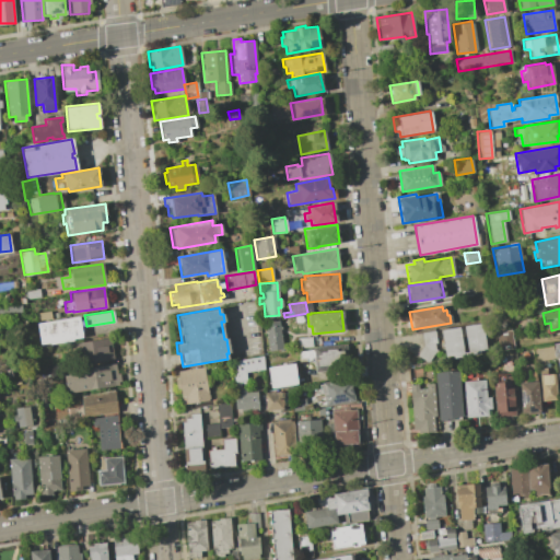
[(78,316),(81,338),(72,339),(72,340),(49,345),(49,342),(39,343),(36,323),(78,316)]
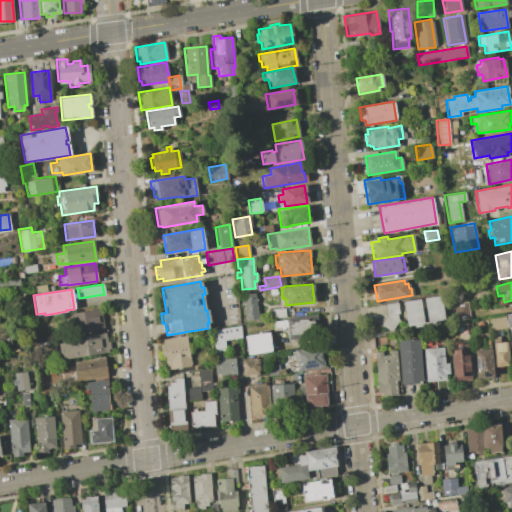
[(242,302),(241,295),(253,292),(254,298),(256,298),(257,301),(255,301),(258,321),(255,321),(255,320),(245,321),(243,305),(241,305),(240,303),(242,302)]
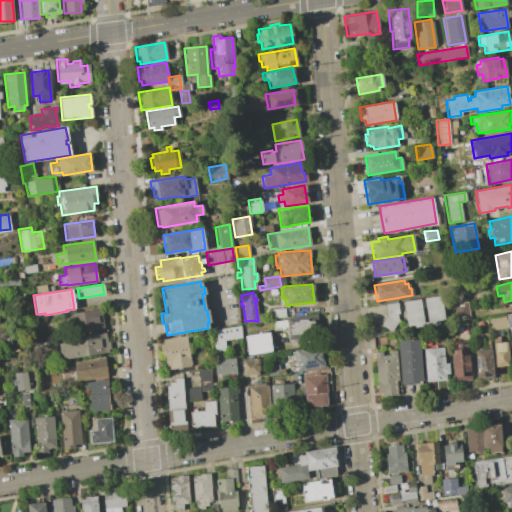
[(439,295),(443,321),(427,324),(423,298),(439,295)]
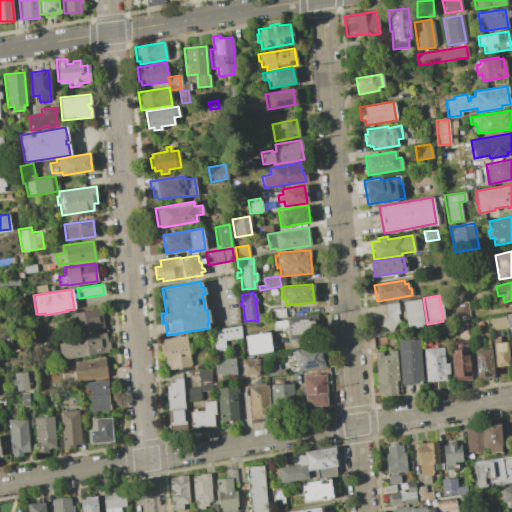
[(418,298),(423,325),(413,327),(413,324),(406,325),(402,301),(418,298)]
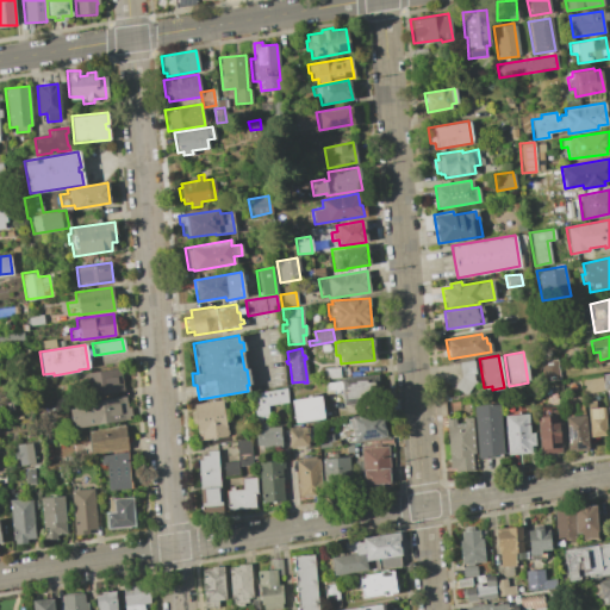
[(555,359),(559,379),(542,381),(540,361),(555,359)]
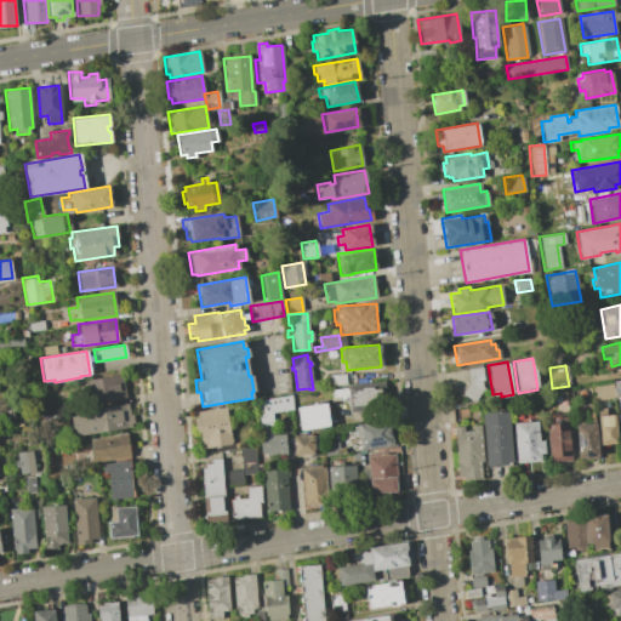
[(482,389),(473,402),(461,394),(468,383),(466,369),(480,366),(483,380),(480,381),(482,389)]
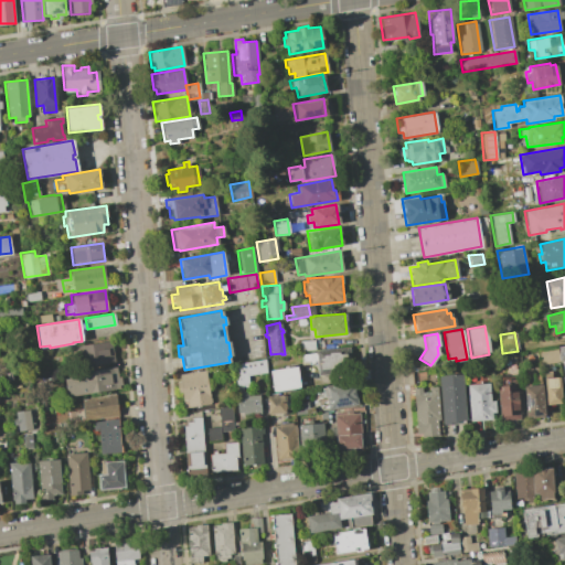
[(313,339),(315,349),(300,351),(299,341),(313,339)]
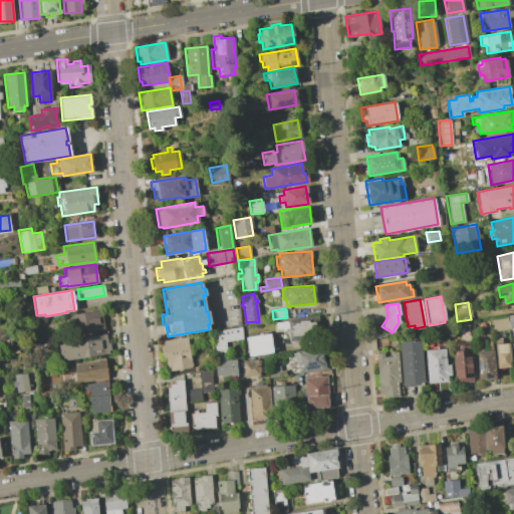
[(98,309),(101,329),(65,335),(62,316),(98,309)]
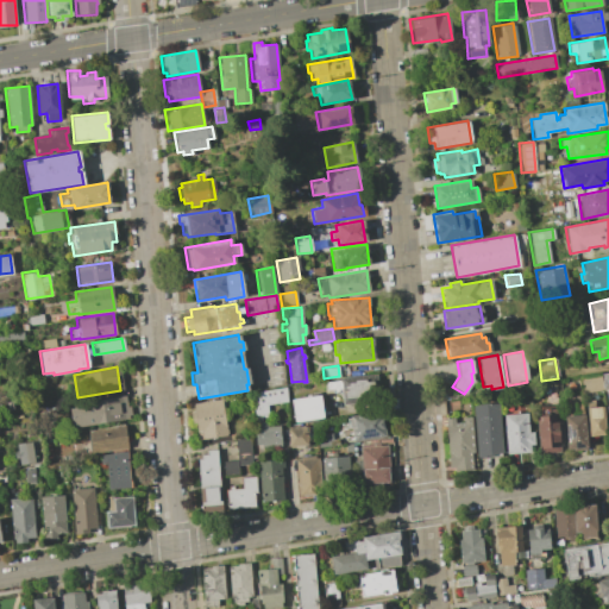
[(600,371),(600,374),(608,371),(608,418),(608,412),(607,413),(606,406),(607,406),(604,391),(602,391),(602,389),(582,393),(579,375),(600,371)]
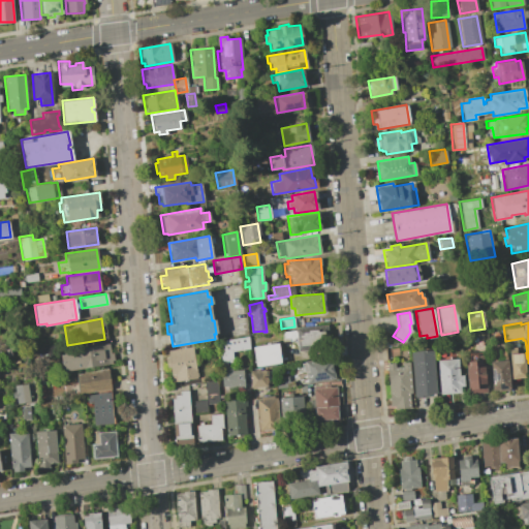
[(294,330),(294,328),(327,324),(330,350),(298,353),(296,337),(292,337),(292,339),(289,340),(289,337),(282,338),(281,331),(294,330)]
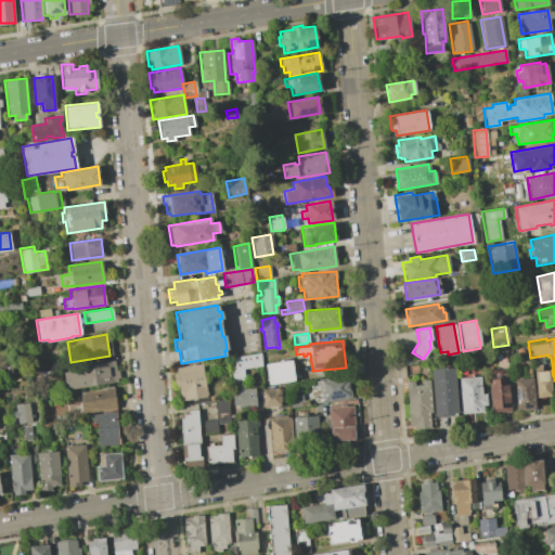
[(232,364),(231,357),(259,352),(261,365),(242,369),(244,379),(231,382),(229,365),(232,364)]
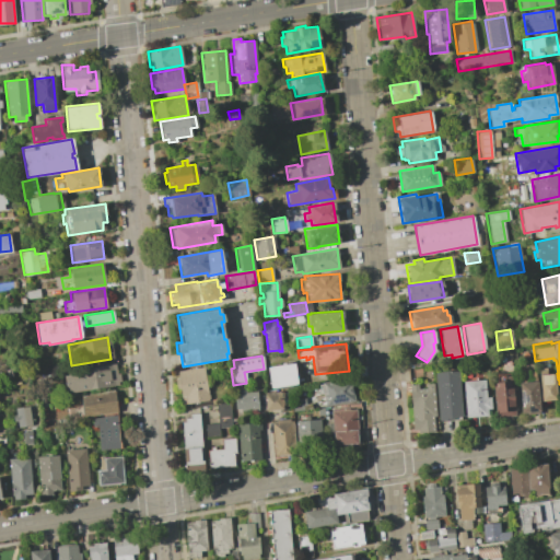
[(89,371),(88,368),(114,363),(117,385),(67,394),(63,375),(89,371)]
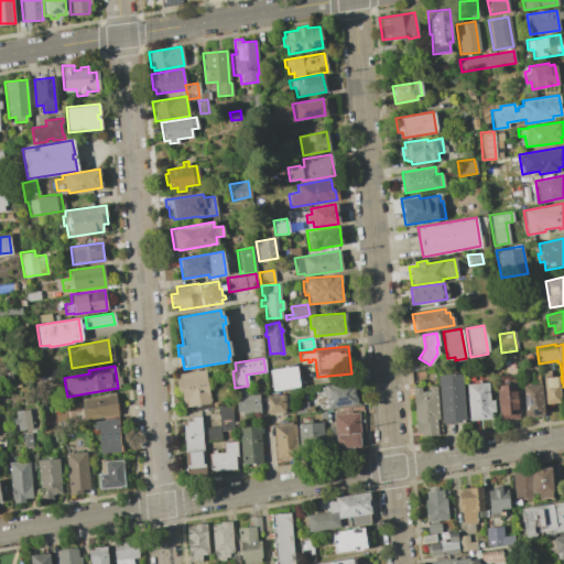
[(295,366),(299,387),(271,391),(269,369),(295,366)]
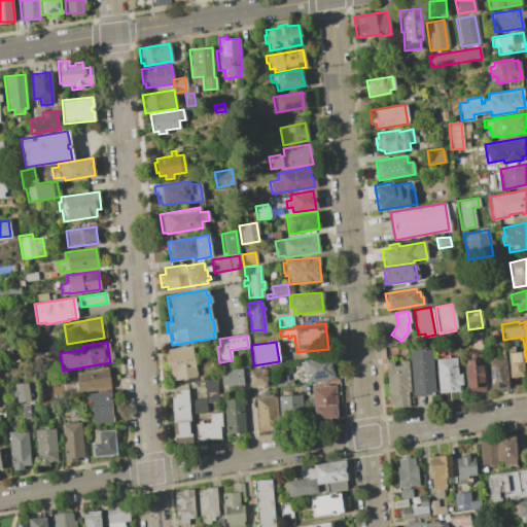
[(167,355),(166,349),(190,346),(196,377),(171,380),(169,365),(166,366),(164,355),(167,355)]
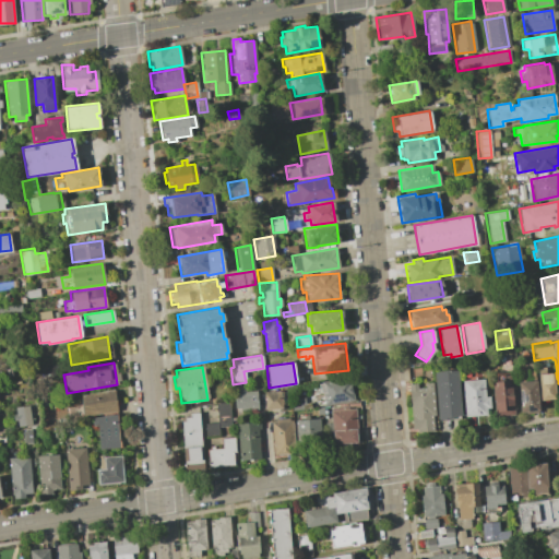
[(552,373),(555,399),(539,400),(536,369),(545,368),(545,373),(552,373)]
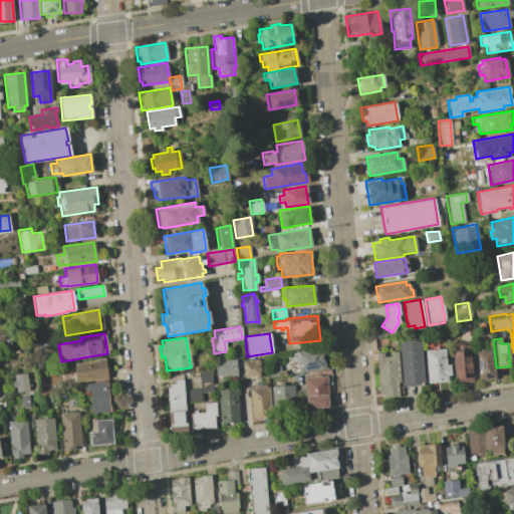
[(420,340),(423,384),(403,386),(399,342),(420,340)]
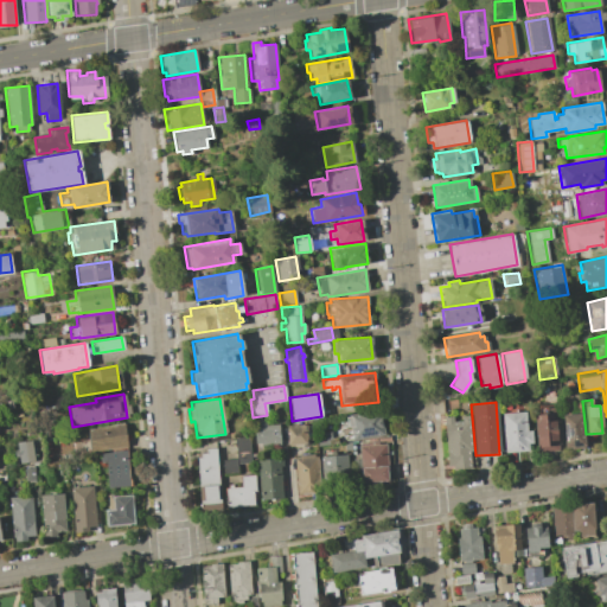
[(349,421),(347,415),(381,409),(384,435),(352,440),(350,429),(346,430),(345,421),(349,421)]
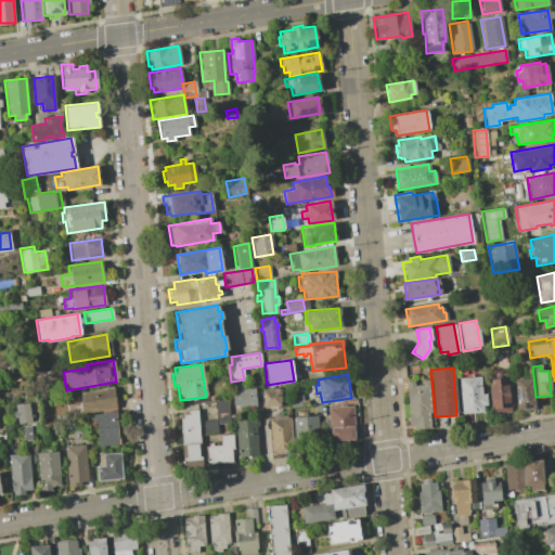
[(479,376),(480,394),(485,394),(486,404),(482,405),(482,412),(461,413),(459,377),(479,376)]
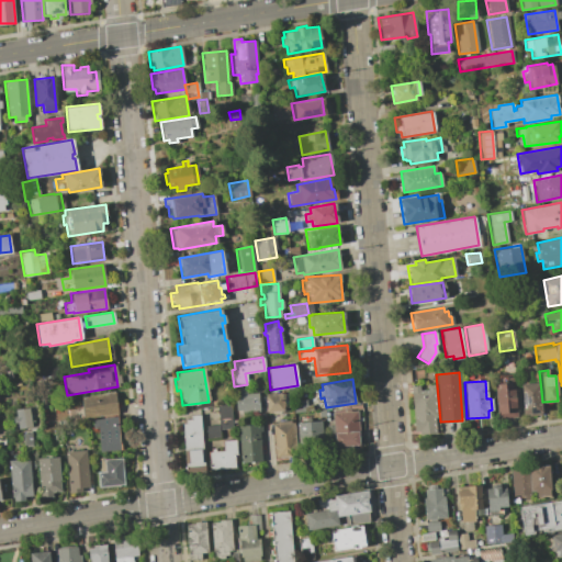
[(514,381),(517,417),(496,418),(494,383),(514,381)]
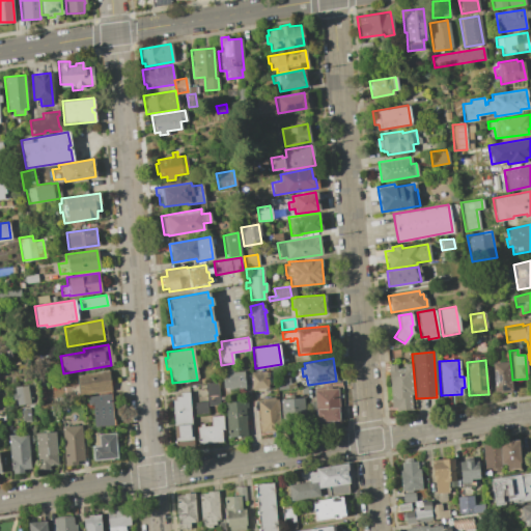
[(509,361),(511,390),(494,392),(492,363),(509,361)]
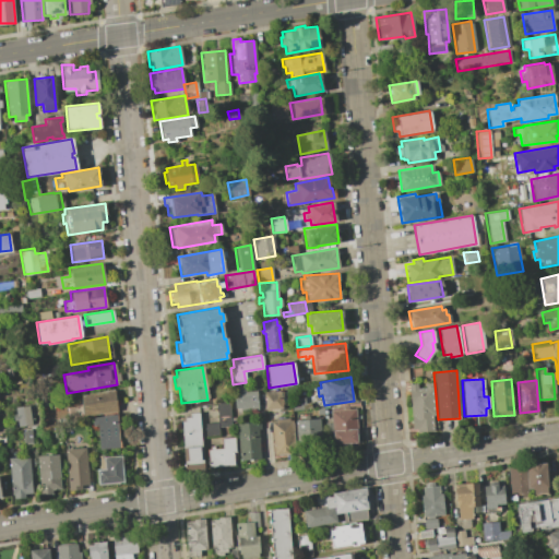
[(424,385),(424,382),(431,382),(435,415),(431,415),(432,431),(417,432),(416,428),(412,428),(408,388),(424,385)]
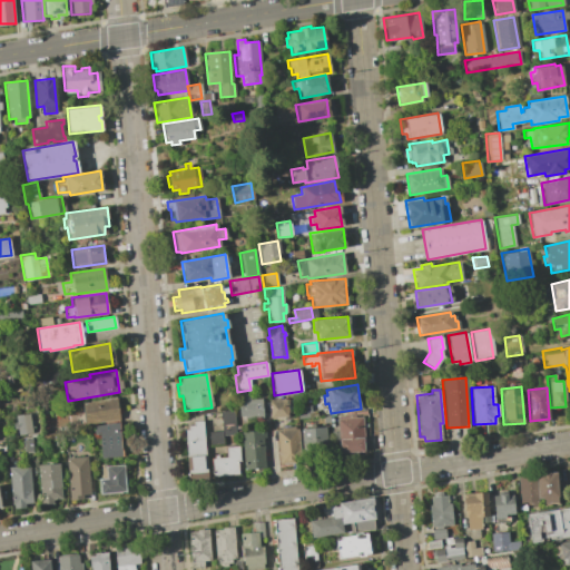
[(238,400),(239,400),(239,395),(248,394),(248,400),(261,399),(263,418),(246,419),(246,415),(239,415),(238,400)]
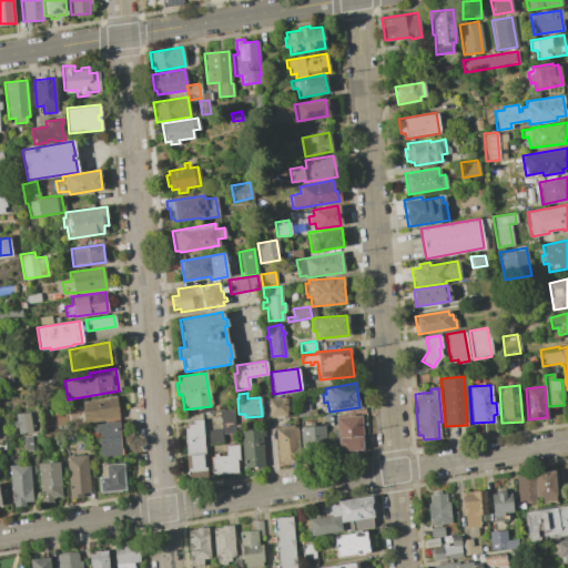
[(115,396),(119,418),(84,423),(81,401),(115,396)]
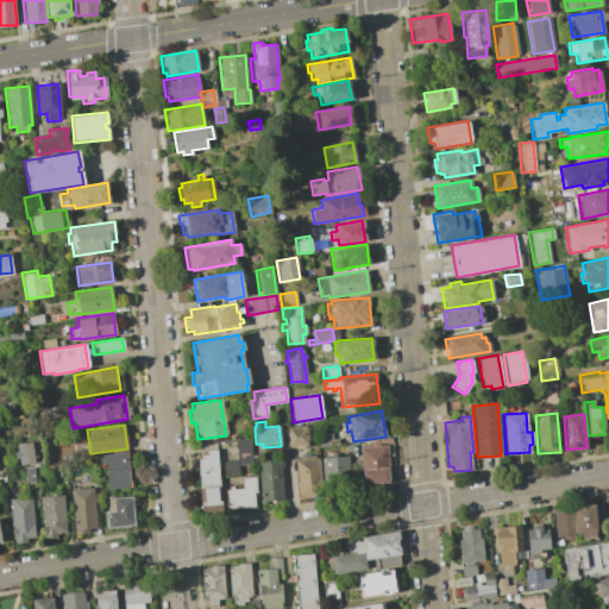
[(306,440),(306,444),(288,446),(286,427),(303,425),(305,426),(307,426),(308,440),(306,440)]
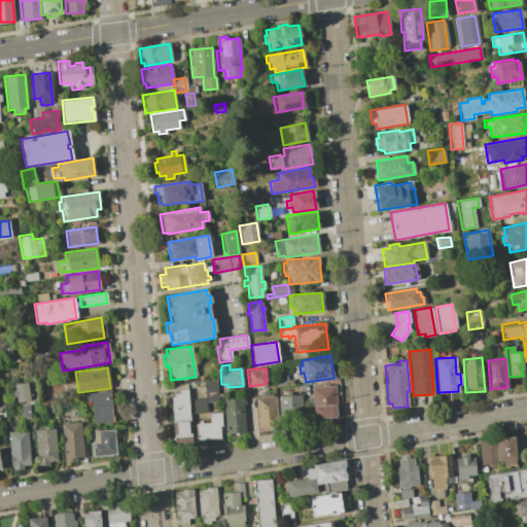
[(203,380),(215,379),(217,401),(205,402),(205,398),(203,380)]
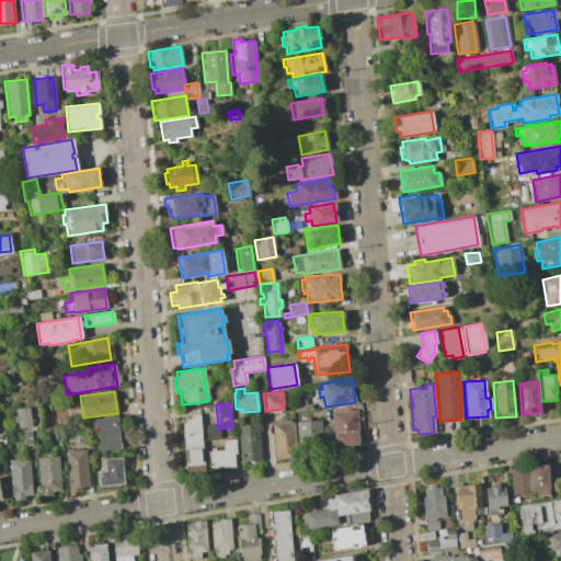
[(14,415),(12,409),(29,405),(32,426),(16,428),(15,423),(12,423),(11,415),(14,415)]
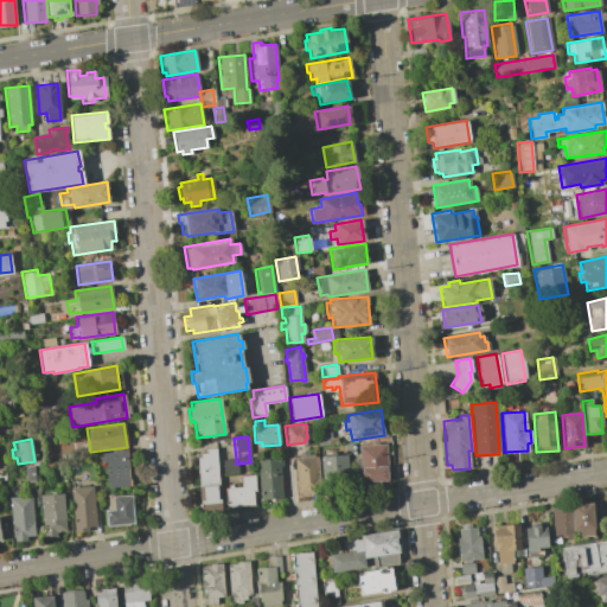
[(358,443),(377,442),(378,445),(385,443),(388,481),(360,483),(358,443)]
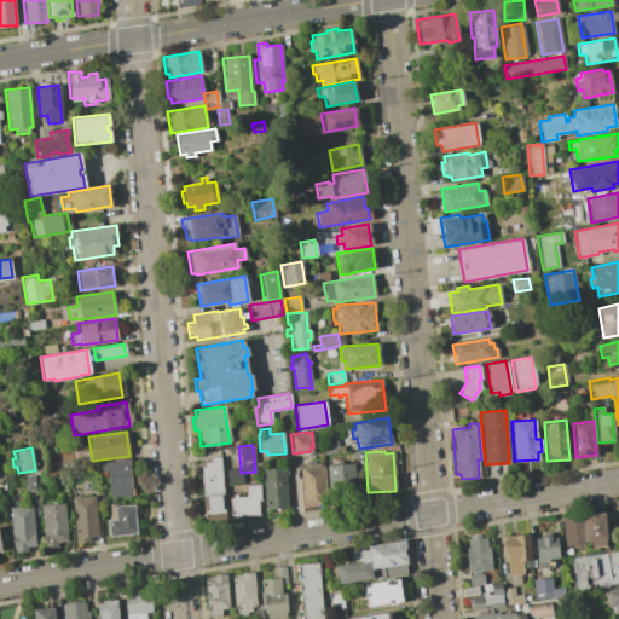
[(219,457),(224,518),(203,520),(198,463),(209,462),(208,457),(219,457)]
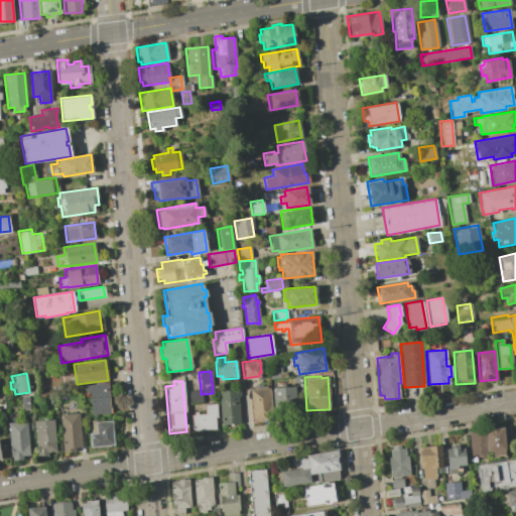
[(107,382),(109,412),(91,415),(89,393),(84,393),(84,385),(107,382)]
